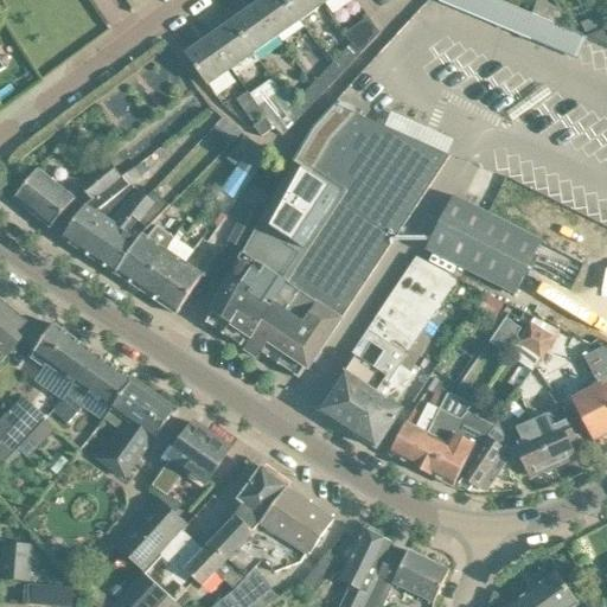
[(94,0),(110,23),(133,8),(127,0),(94,0)]
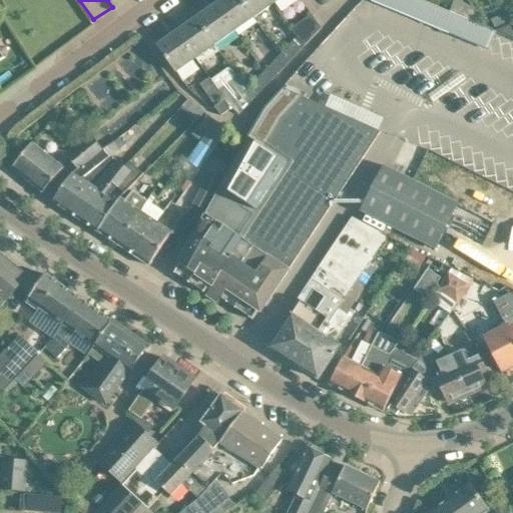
[(241,0),(222,0),(216,5),(234,31),(254,17),(241,0)]
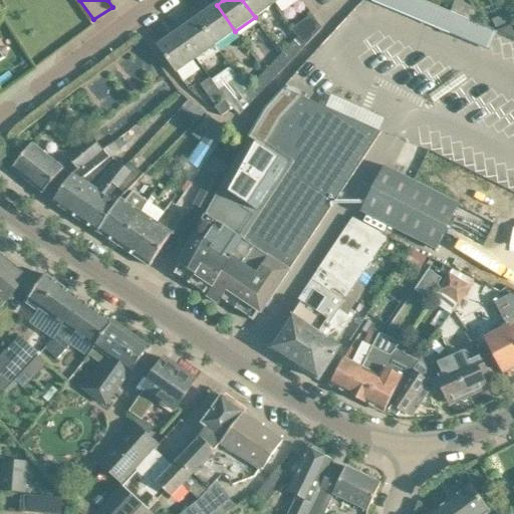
[(271,0),(242,0),(255,17),(274,3),(271,0)]
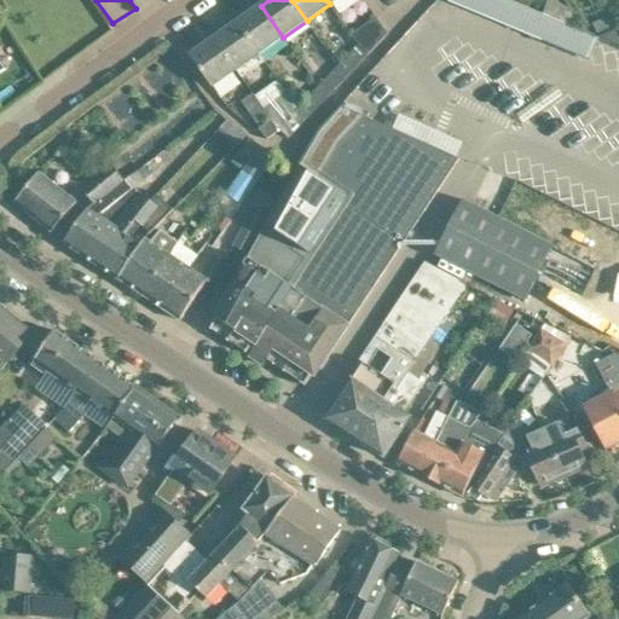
[(507,0),(449,0),(449,1),(591,58),(599,38),(578,29),(543,15),(507,0)]
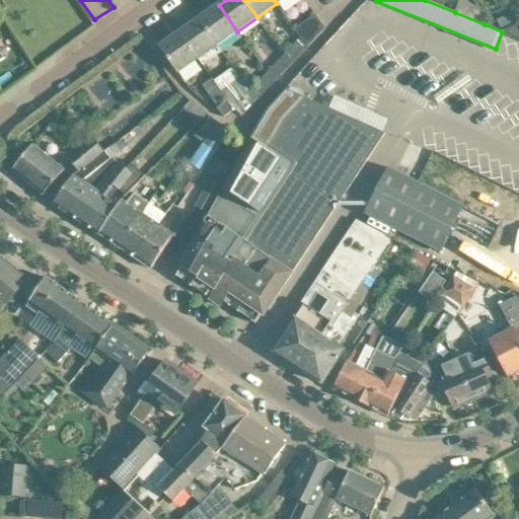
[(485,24),(477,7),(460,0),(455,12),(485,24)]
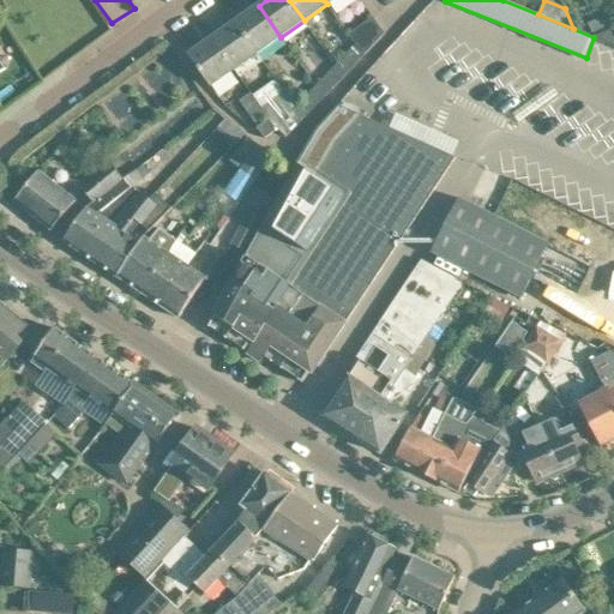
[(613,7),(613,4),(612,0),(597,0),(603,12),(613,7)]
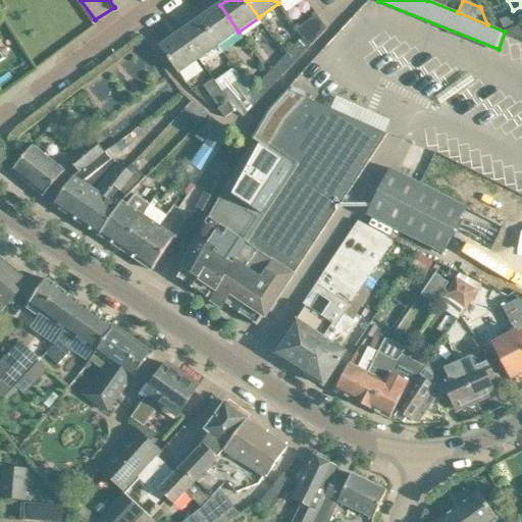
[(220,5),(200,18),(219,46),(239,32),(220,5)]
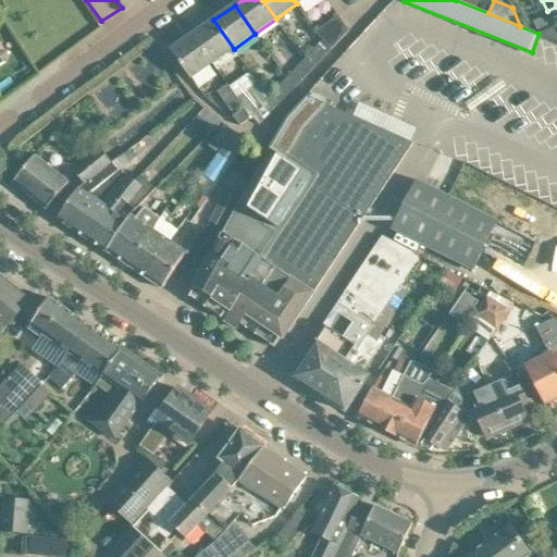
[(316,32),(323,41),(331,50),(349,32),(347,29),(337,15),(316,32)]
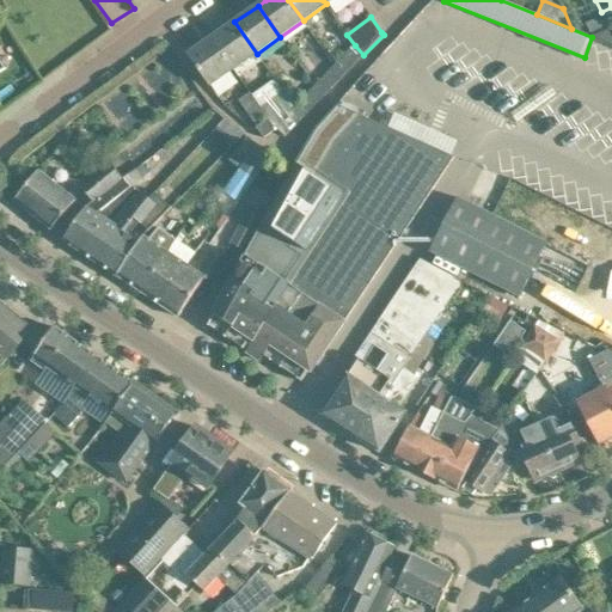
[(234,22),(212,38),(233,69),(257,54),(234,22)]
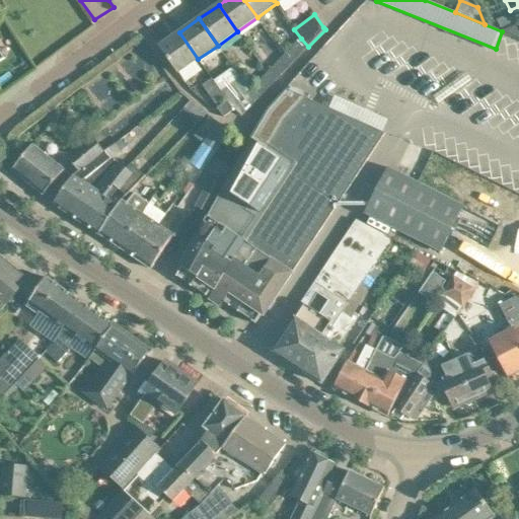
[(518,23),(502,31),(518,39),(518,23)]
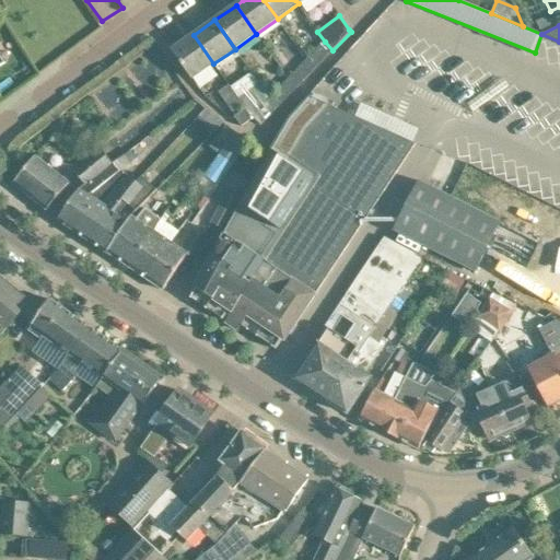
[(194,35),(172,50),(191,79),(213,63),(194,35)]
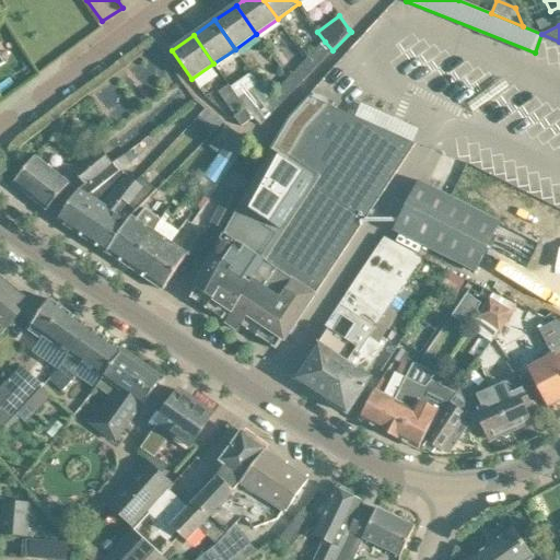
[(325,42),(307,59),(316,68),(333,50),(325,42)]
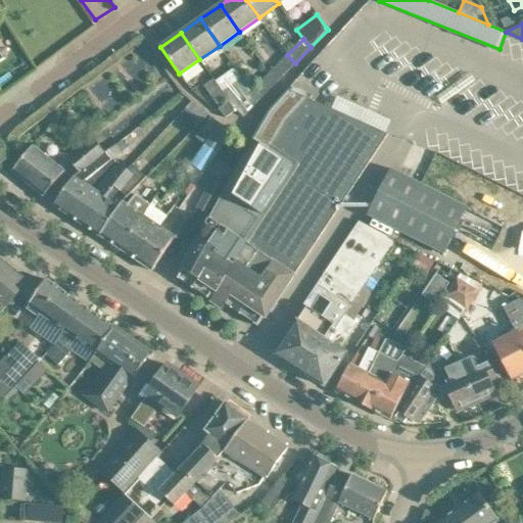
[(143,46),(95,84),(111,103),(159,65),(143,46)]
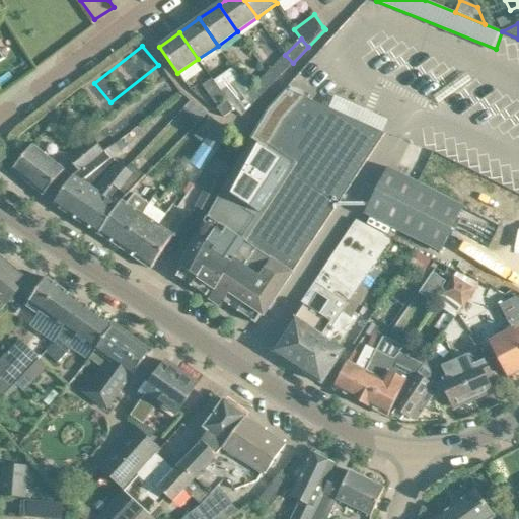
[(285,55),(268,73),(275,82),(293,63),(285,55)]
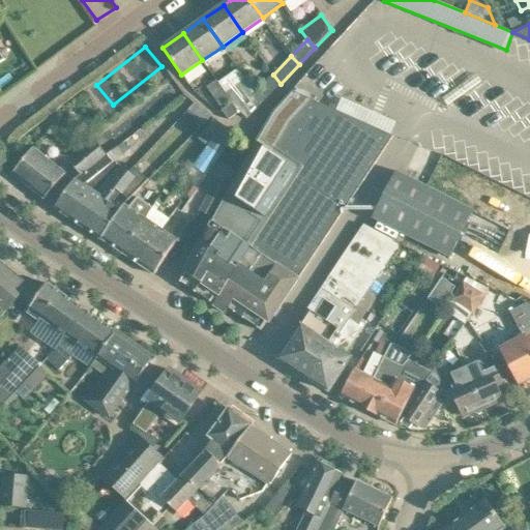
[(281,84),(273,75),(256,92),(264,101),(281,84)]
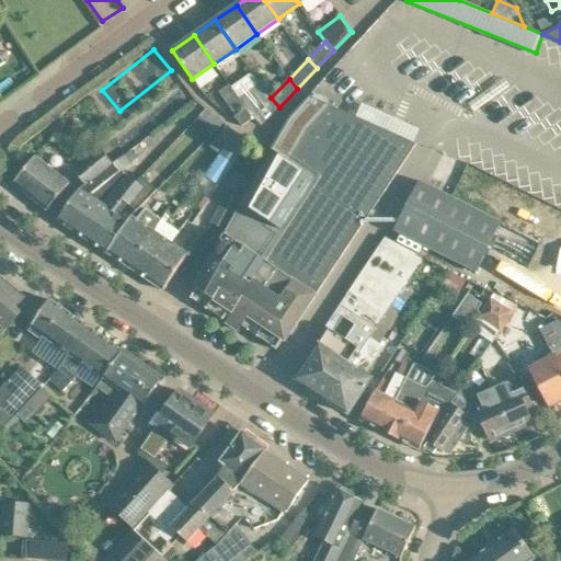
[(254,118),(261,126),(279,107),(271,98),(265,92),(260,83),(238,99),(247,109),(254,118)]
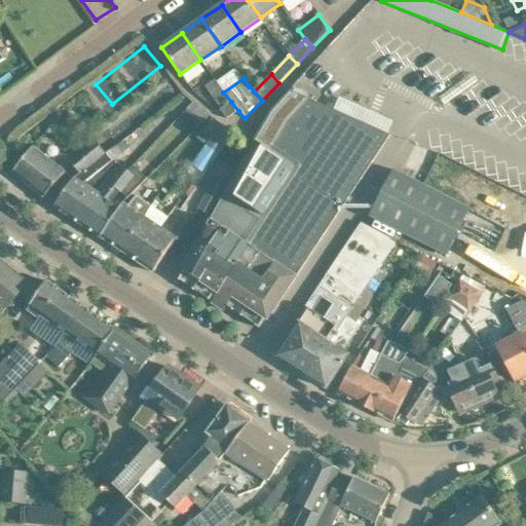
[(223,92),(215,80),(204,86),(220,109),(231,102),(223,92)]
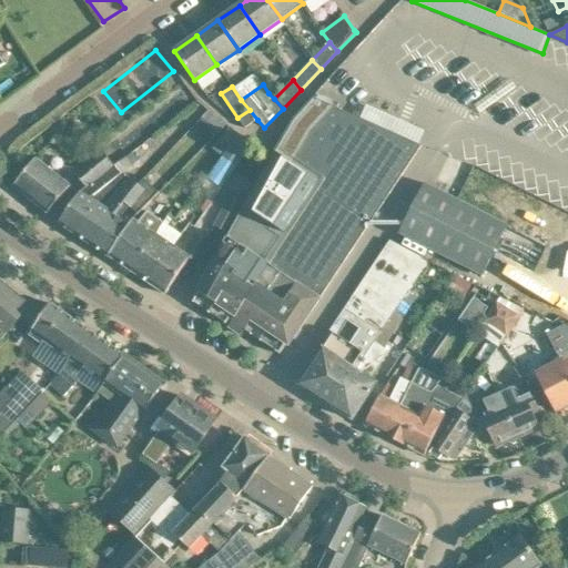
[(199,292),(193,303),(225,325),(229,321),(232,322),(229,326),(242,335),(244,331),(280,354),(286,344),(288,346),(325,291),(371,223),(402,174),(422,145),(311,98),(292,117),(273,151),(270,156),(224,243),(199,291),(199,292)]
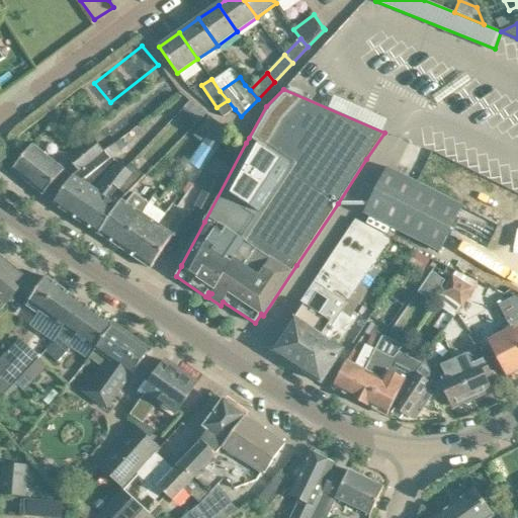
[(228,100),(217,107),(224,117),(235,109),(228,100)]
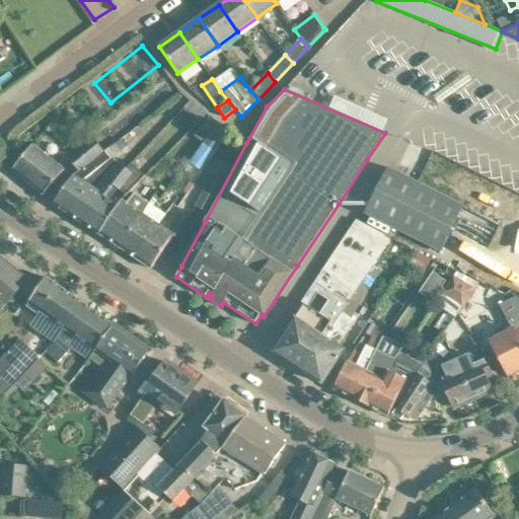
[(211,133),(190,162),(204,171),(231,133),(219,124),(211,133)]
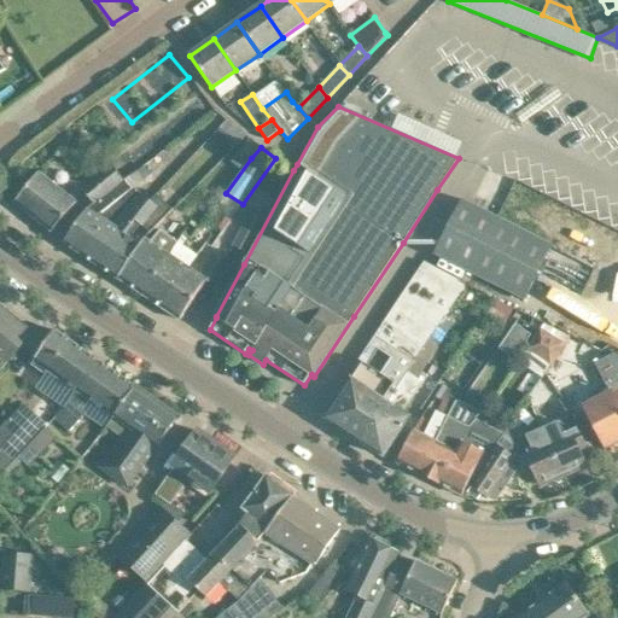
[(94,204),(87,208),(64,244),(82,256),(105,221),(98,216),(132,190),(152,175),(144,165),(123,180),(111,164),(81,188),(94,204)]
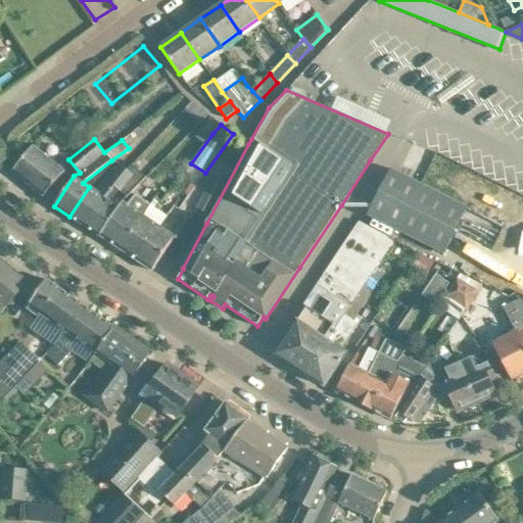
[(33,146),(12,172),(44,196),(64,171),(33,146)]
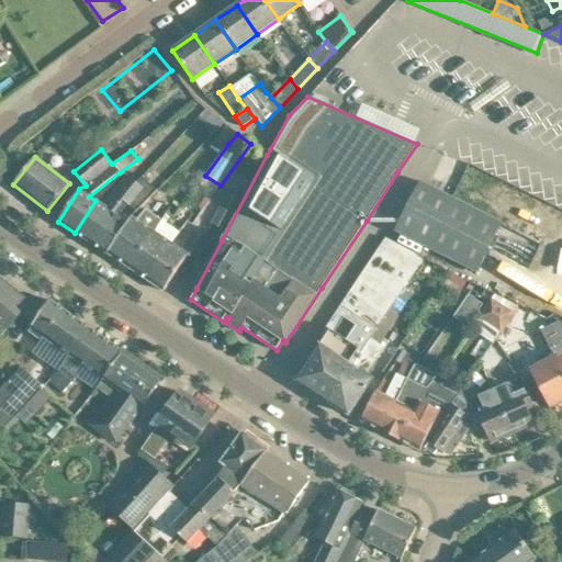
[(96,201),(75,233),(91,243),(112,211),(113,212),(119,205),(124,199),(137,183),(133,180),(127,176),(103,206),(96,201)]
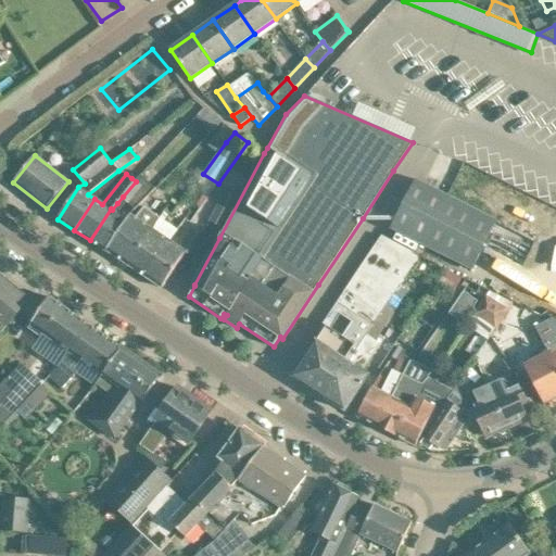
[(111,209),(90,240),(105,251),(126,220),(121,216),(117,214),(127,201),(133,206),(152,186),(141,175),(136,181),(123,197),(117,203),(112,210),(111,209)]
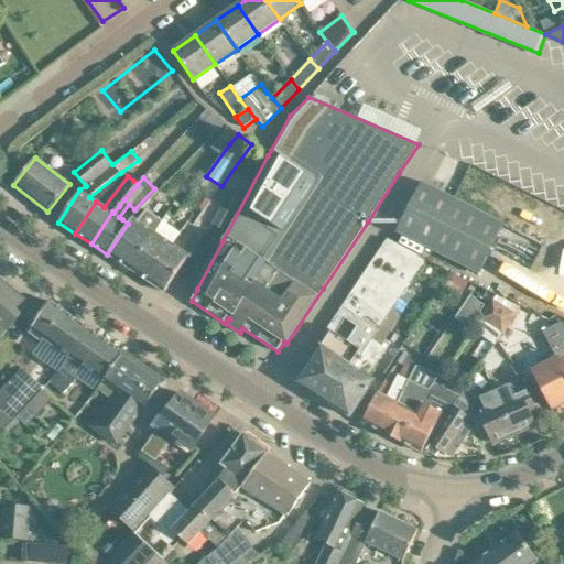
[(397,232),(416,242),(478,274),(503,224),(479,212),(431,186),(423,182),(397,232)]
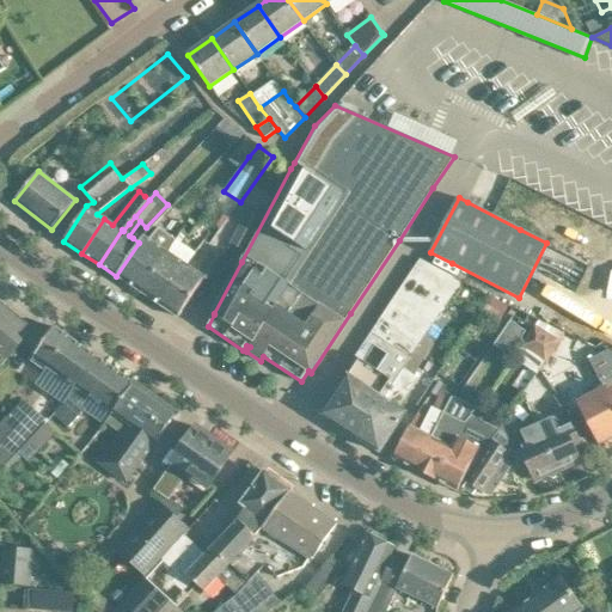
[(525,228),(595,258),(607,230),(537,200),(525,228)]
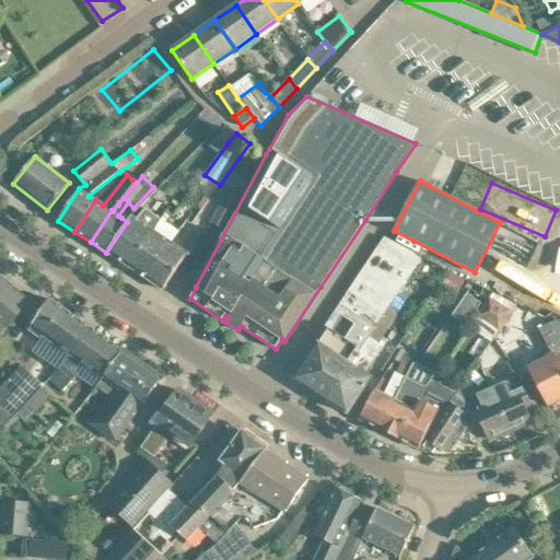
[(240,199),(226,193),(210,223),(223,230),(240,199)]
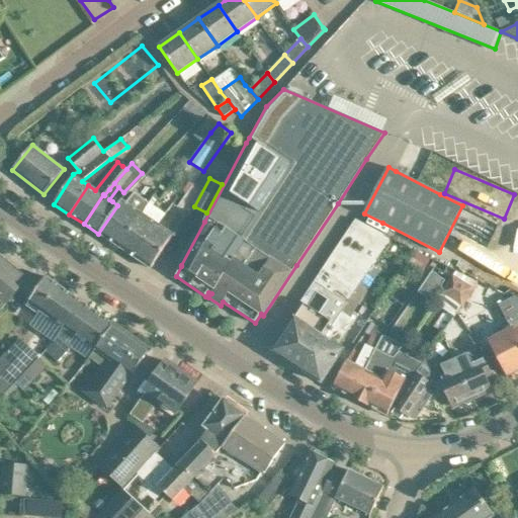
[(98,234),(116,246),(139,211),(142,213),(143,213),(144,213),(150,204),(135,193),(126,203),(121,199),(117,205),(98,234)]
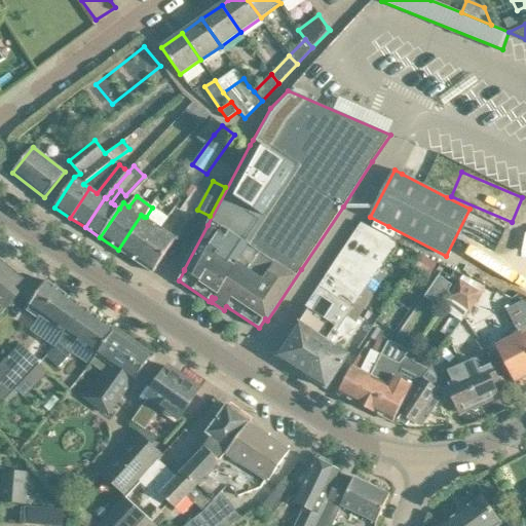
[(144,217),(141,215),(118,250),(136,261),(158,226),(146,217),(145,217),(144,217)]
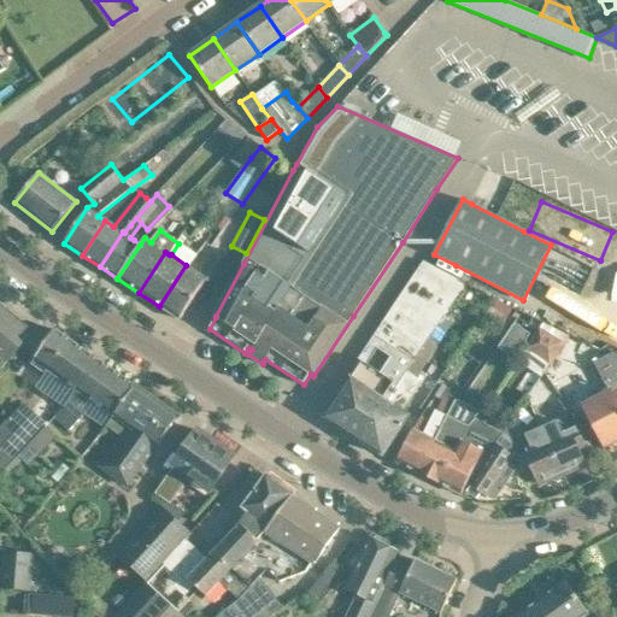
[(186,265),(159,306),(180,319),(205,281),(213,286),(229,263),(215,253),(200,275),(186,265)]
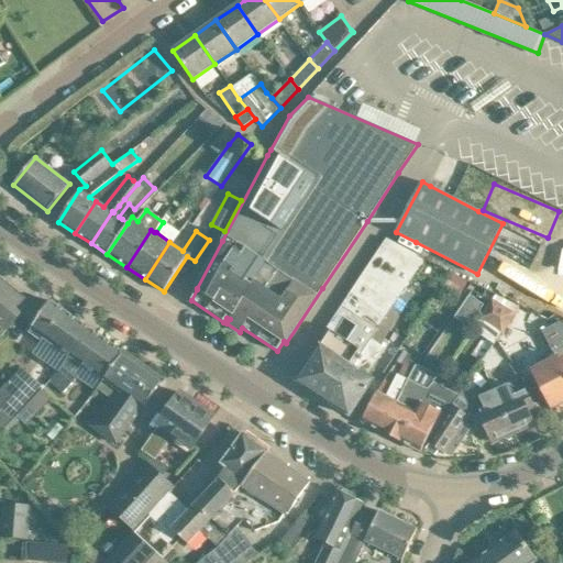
[(320,345),(297,382),(330,403),(371,341),(394,305),(405,288),(421,263),(387,239),(327,330),(331,333),(322,348),(320,345)]
